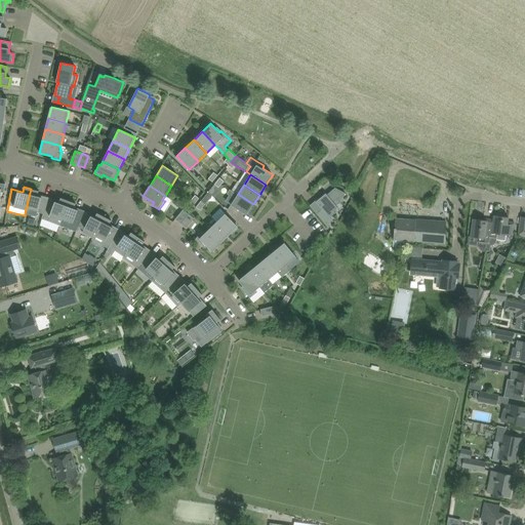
[(326,193),(311,206),(328,228),(331,219),(329,217),(335,213),(333,211),(338,208),(336,206),(339,204),(340,204),(346,194),(335,188),(335,189),(327,195),(326,193)]
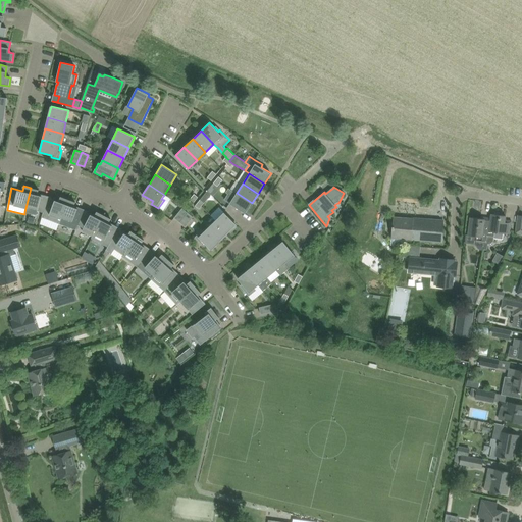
[(31,188),(24,212),(37,215),(38,211),(43,212),(49,198),(39,195),(38,195),(39,190),(31,188)]
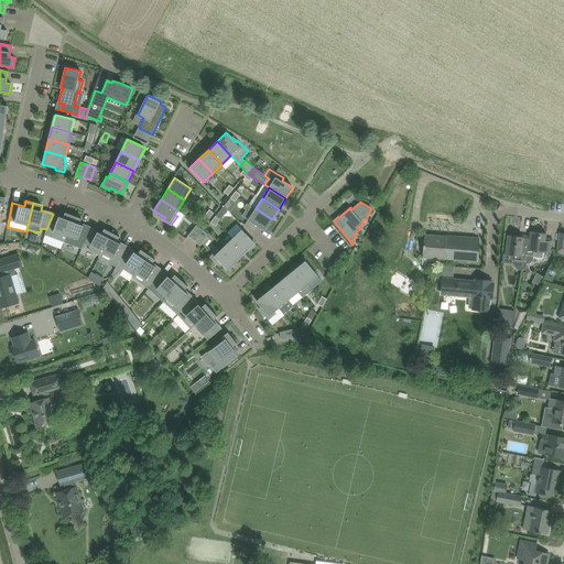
[(247,209),(242,216),(248,219),(266,230),(272,219),(256,208),(247,203),(245,208),(247,209)]
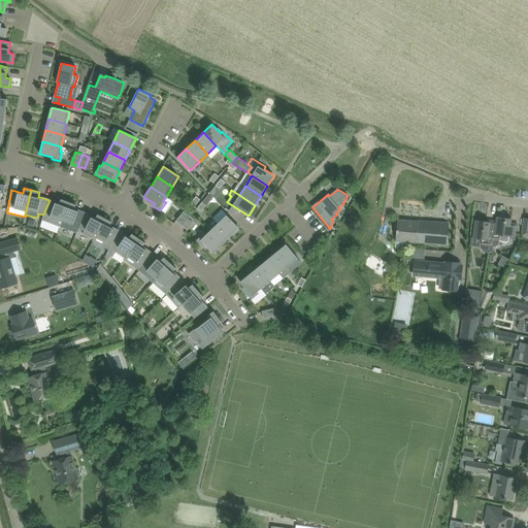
[(200,205),(204,208),(206,205),(213,196),(210,193),(202,202),(200,205)]
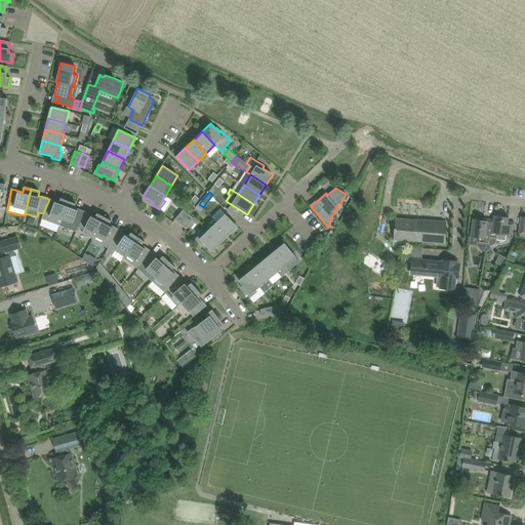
[(58,202),(49,199),(43,213),(42,218),(59,225),(69,200),(62,198),(59,202),(58,202)]
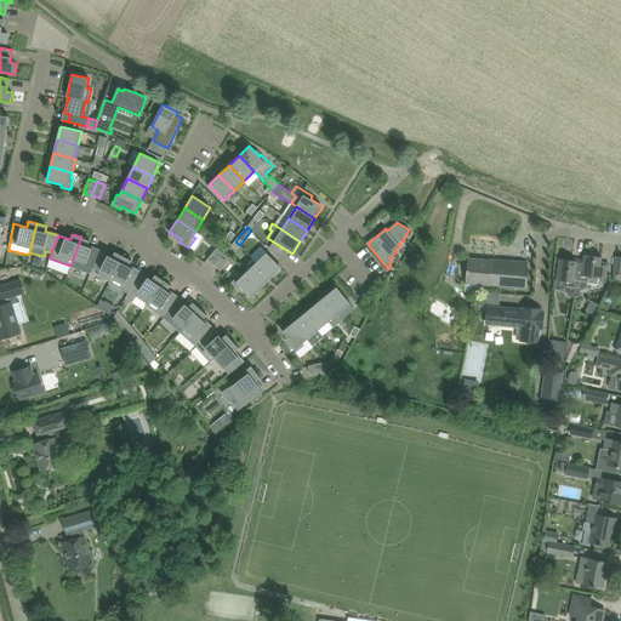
[(91,274),(93,268),(101,251),(90,246),(89,246),(90,240),(81,237),(70,266),(91,274)]
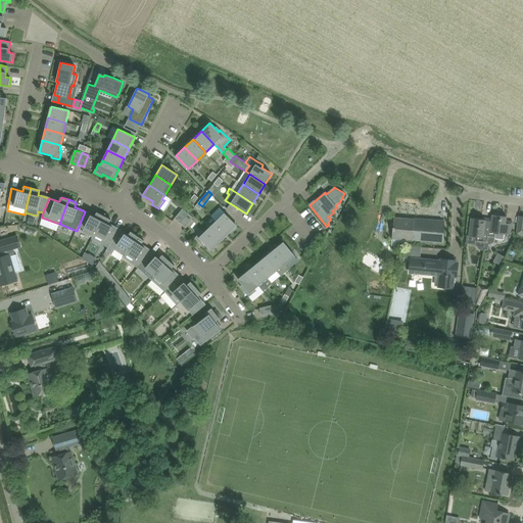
[(180,223),(188,212),(183,208),(175,219),(180,223)]
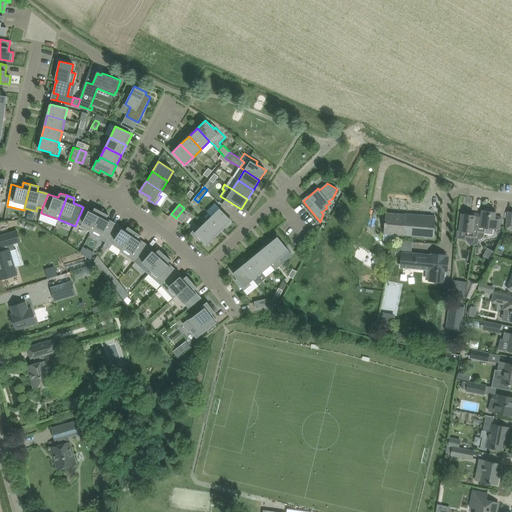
[(92,211),(83,207),(77,221),(82,224),(80,226),(91,232),(102,211),(95,207),(93,212),(92,211)]
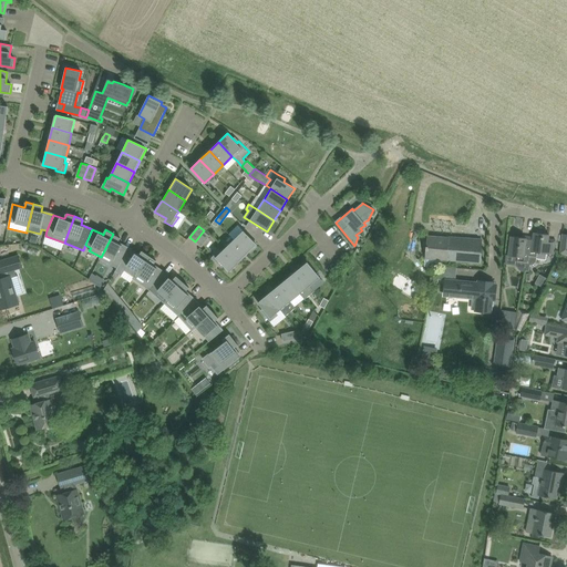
[(196,241),(195,241),(202,246),(210,236),(204,230),(199,237),(196,241)]
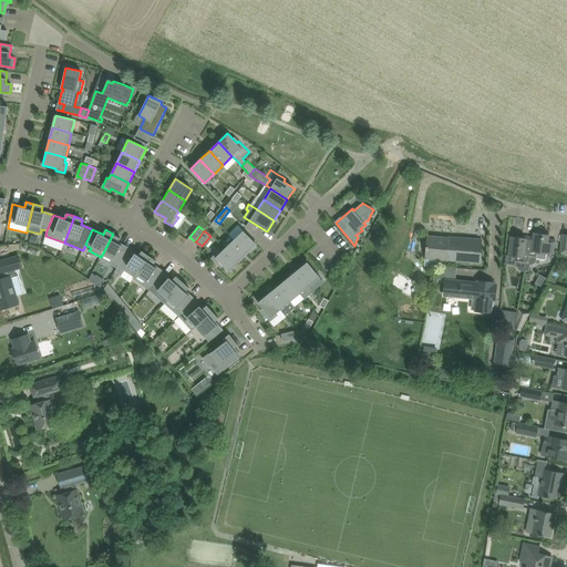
[(244,230),(234,239),(248,254),(257,245),(244,230)]
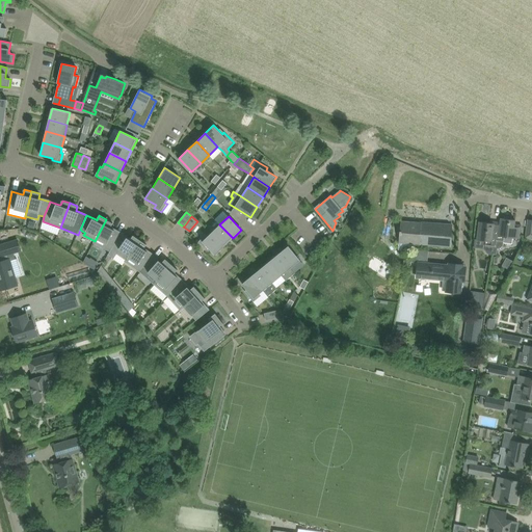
[(494,248),(493,255),(497,255),(498,248),(500,248),(503,246),(503,243),(512,244),(513,238),(520,239),(522,225),(514,224),(515,220),(509,219),(509,217),(508,216),(504,216),(503,217),(502,218),(501,218),(500,222),(501,222),(499,236),(496,236),(494,248)]
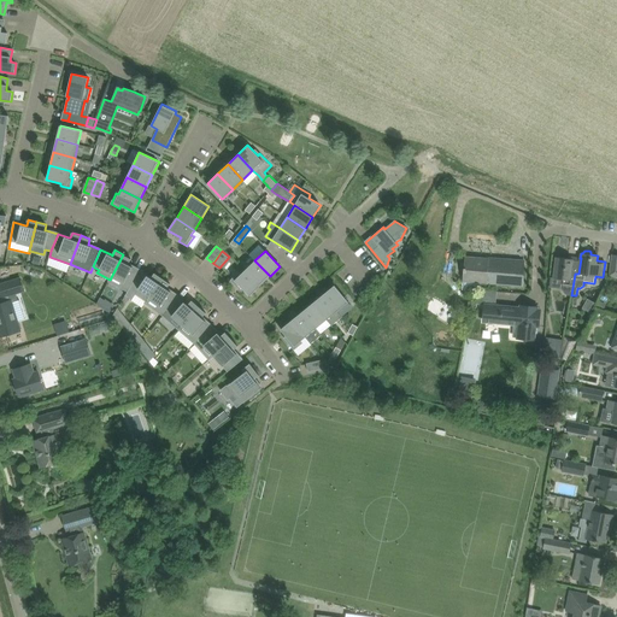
[(128,292),(131,287),(140,270),(129,265),(130,265),(129,264),(131,259),(123,254),(110,280),(109,282),(128,292)]
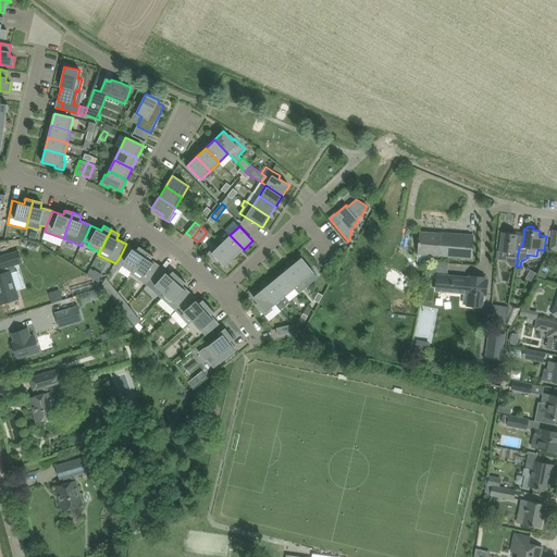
[(472,260),(473,236),(458,235),(458,234),(420,232),(418,254),(429,255),(471,258),(471,260),(472,260)]
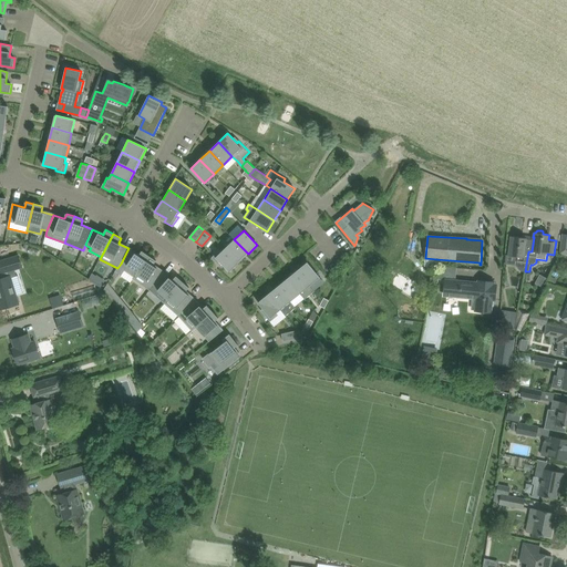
[(534,237),(533,237),(522,236),(522,237),(511,236),(508,256),(517,257),(517,265),(516,266),(517,266),(517,267),(517,268),(518,269),(519,270),(521,270),(522,270),(525,271),(526,265),(528,251),(532,251),(534,237)]
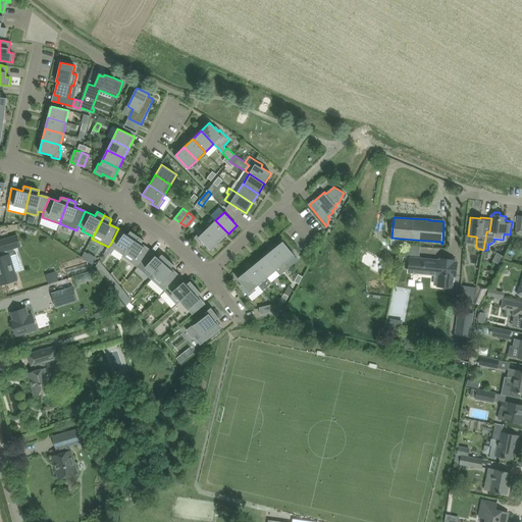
[(220,242),(228,233),(215,220),(207,228),(220,242)]
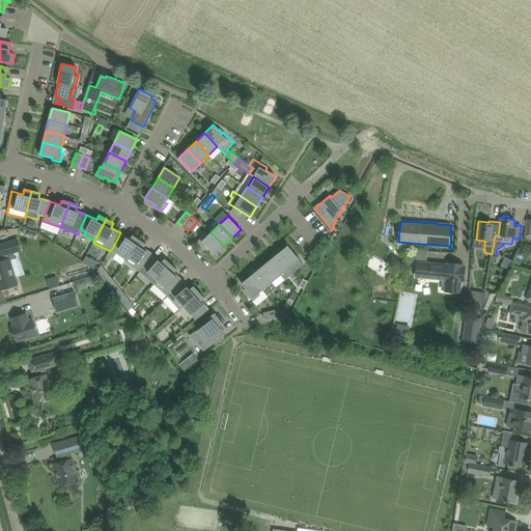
[(117,253),(126,259),(140,240),(133,234),(130,239),(129,239),(120,232),(113,247),(110,251),(108,254),(108,255),(109,254),(114,257),(117,253)]
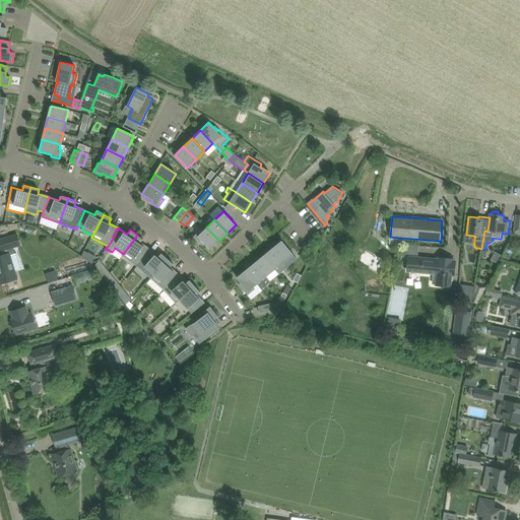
[(210,249),(219,241),(206,228),(203,231),(201,230),(194,236),(200,242),(202,241),(210,249)]
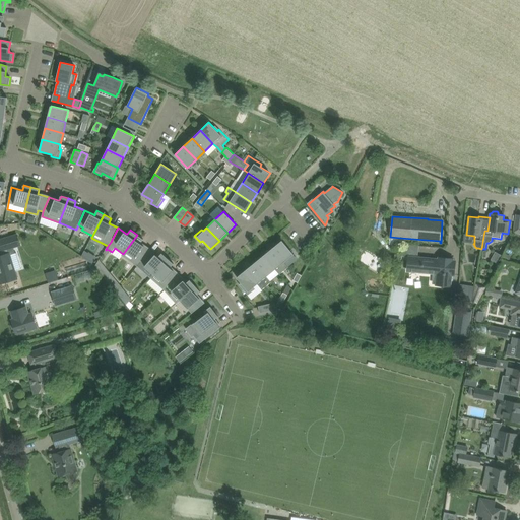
[(0,256),(0,278),(1,283),(16,278),(14,270),(21,268),(16,253),(15,253),(9,255),(9,254),(9,253),(7,249),(20,245),(17,235),(14,236),(0,240),(0,254),(0,256)]
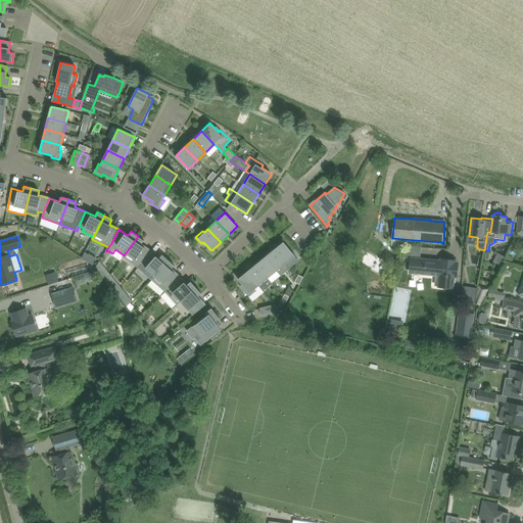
[(144,240),(138,236),(124,255),(123,257),(138,268),(151,251),(142,245),(141,244),(144,240)]
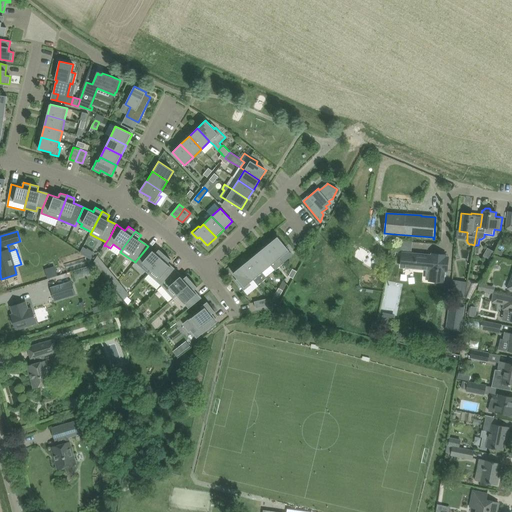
[(278,236),(269,244),(280,258),(289,250),(278,236)]
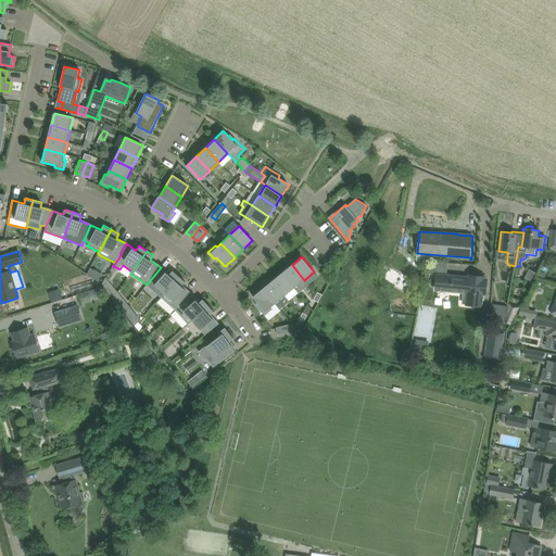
[(469,277),(446,275),(449,262),(438,262),(429,274),(430,274),(438,275),(436,290),(467,293),(466,304),(478,305),(481,306),(482,294),(485,294),(487,279),(484,279),(484,277),(477,277),(477,278),(469,278),(470,276),(469,276),(469,277)]
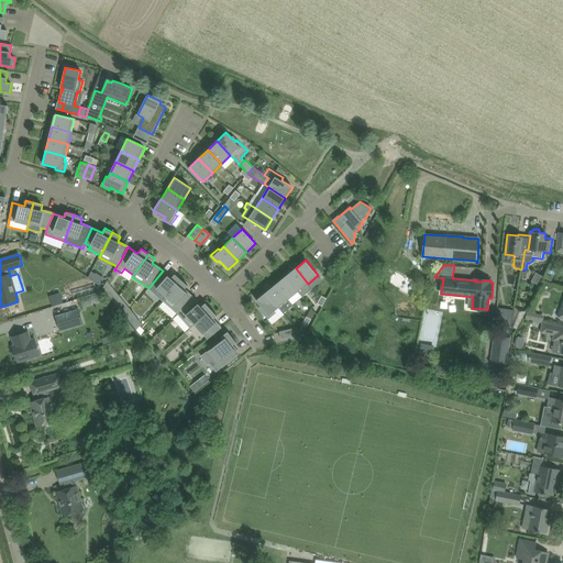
[(296,268),(286,276),(298,291),(308,284),(296,268)]
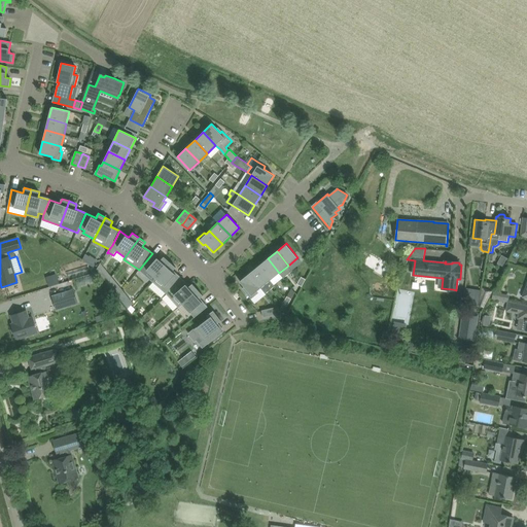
[(152,253),(139,270),(152,281),(170,261),(164,256),(161,260),(160,259),(152,253)]
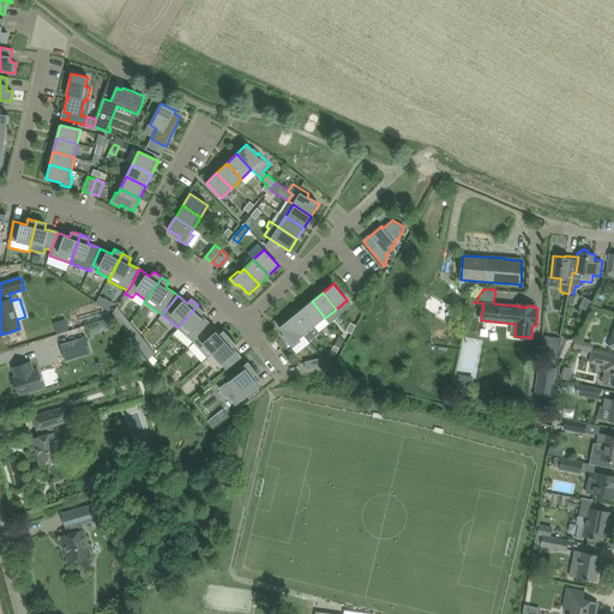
[(584,298),(579,307),(588,311),(593,301),(584,298)]
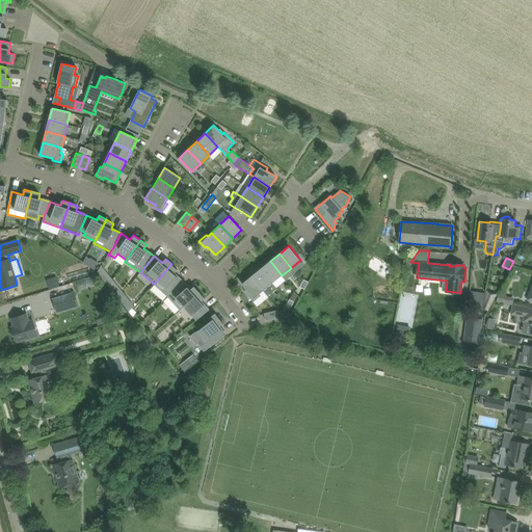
[(521,268),(523,262),(516,259),(513,265),(521,268)]
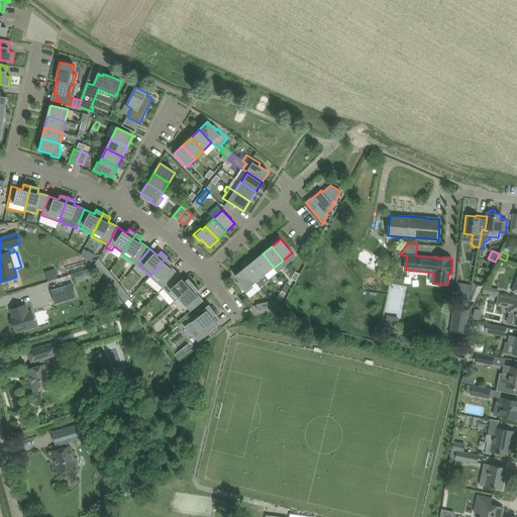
[(274,268),(263,253),(253,261),(265,275),(274,268)]
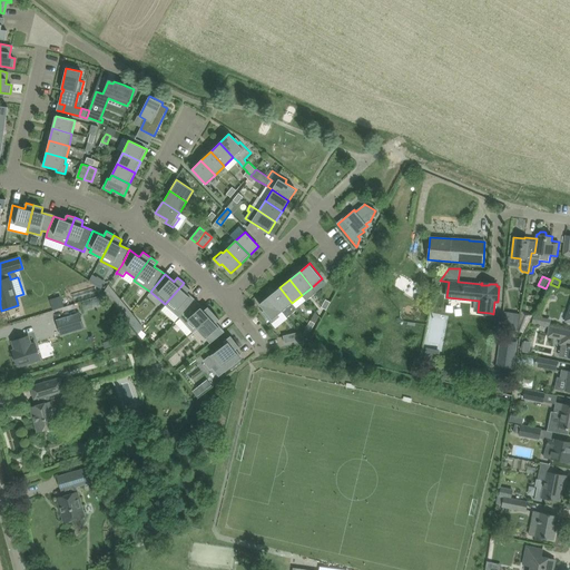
[(187,294),(187,293),(190,290),(184,283),(165,304),(179,317),(196,302),(187,294)]
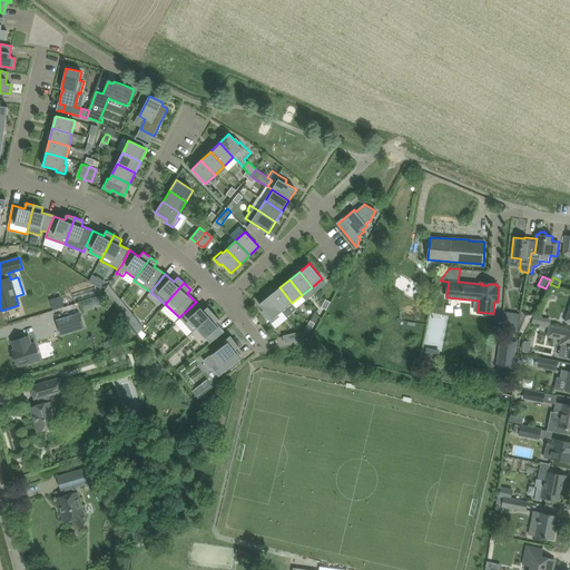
[(279,287),(269,296),(283,312),(282,312),(287,317),(297,310),(296,308),(292,303),(279,287)]
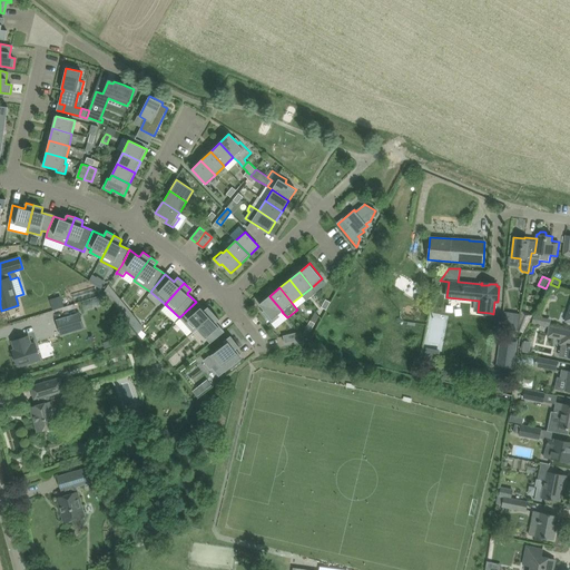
[(282,312),(283,312),(269,296),(259,304),(267,314),(266,316),(272,323),(279,316),(278,315),(282,312)]
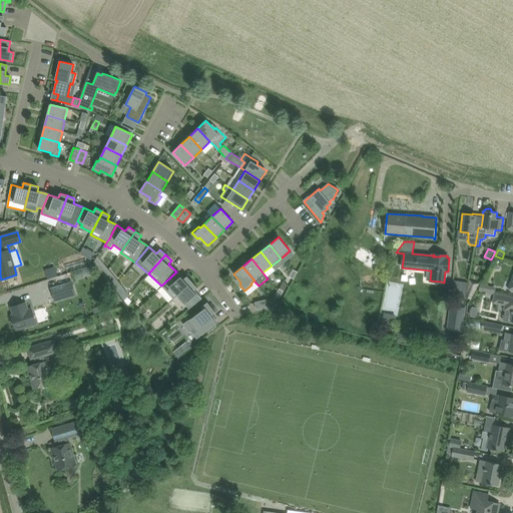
[(55,269),(46,272),(48,279),(57,276),(55,269)]
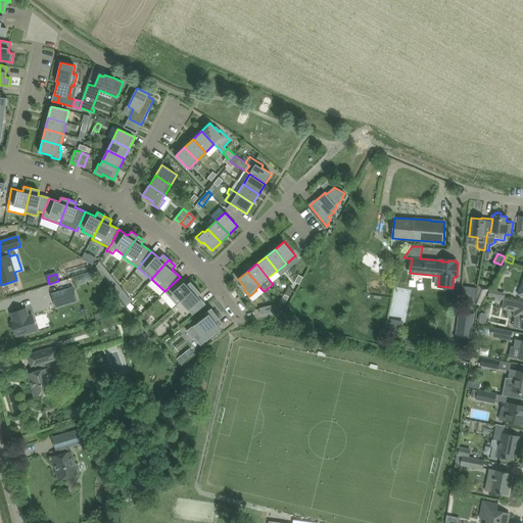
[(77,277),(76,280),(77,283),(79,284),(84,283),(85,280),(84,277),(82,276),(77,277)]
